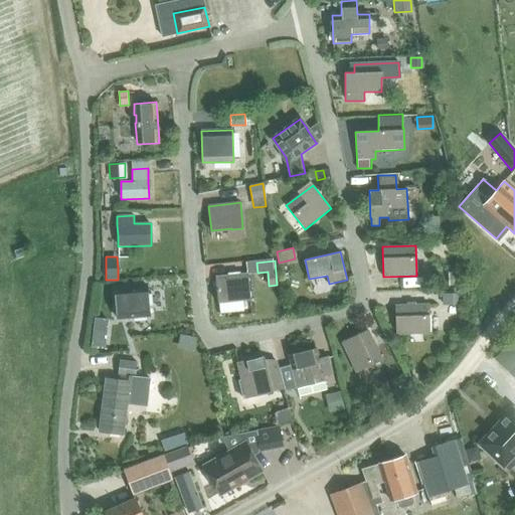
[(456,273),(449,273),(449,286),(457,286),(456,273)]
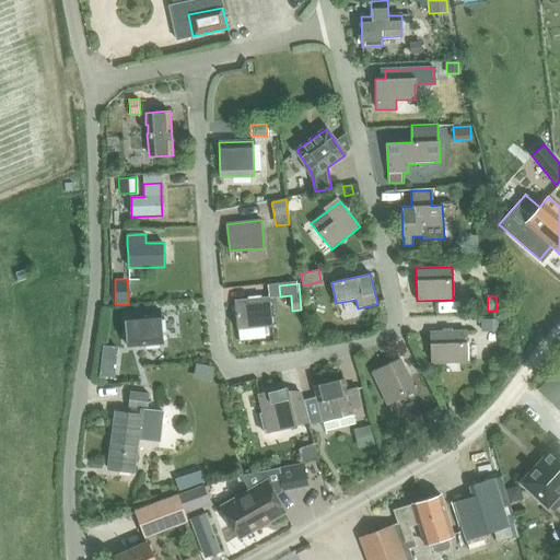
[(260,327),(272,326),(270,299),(235,303),(238,328),(259,325),(260,327)]
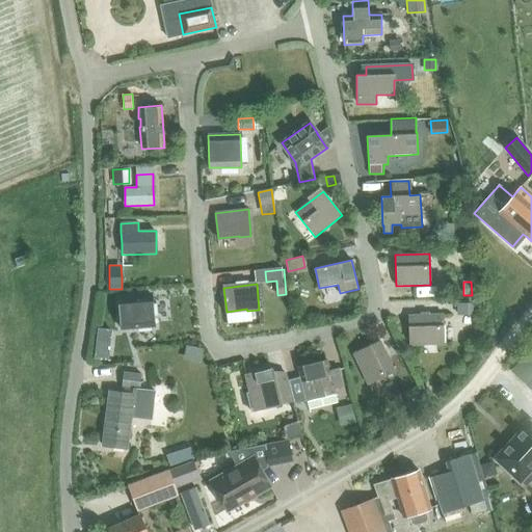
[(152,297),(117,300),(120,329),(155,326),(152,297)]
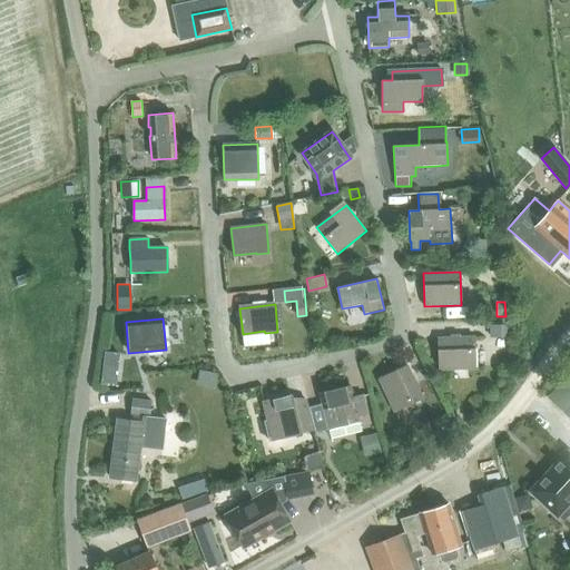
[(504,325),(490,326),(490,336),(504,336),(504,325)]
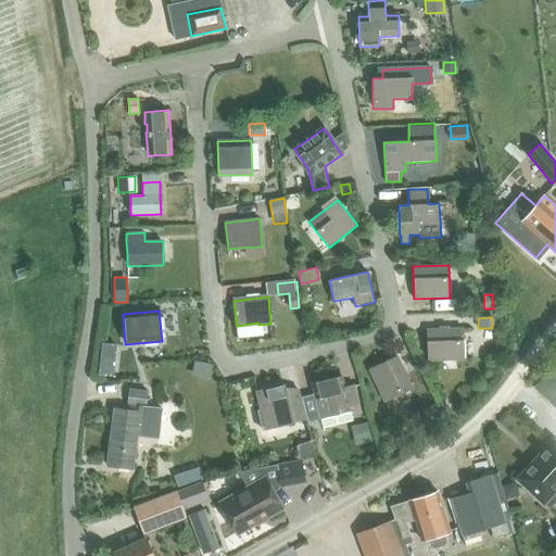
[(463,328),(427,329),(428,362),(464,361),(463,328)]
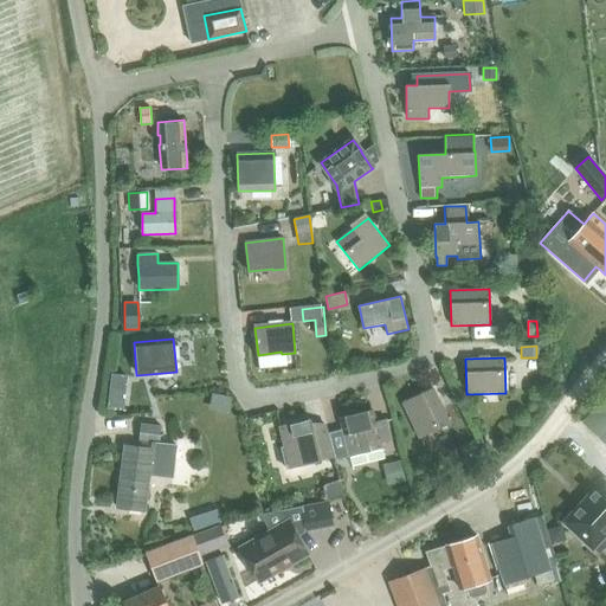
[(419,439),(450,424),(433,388),(403,404),(419,439)]
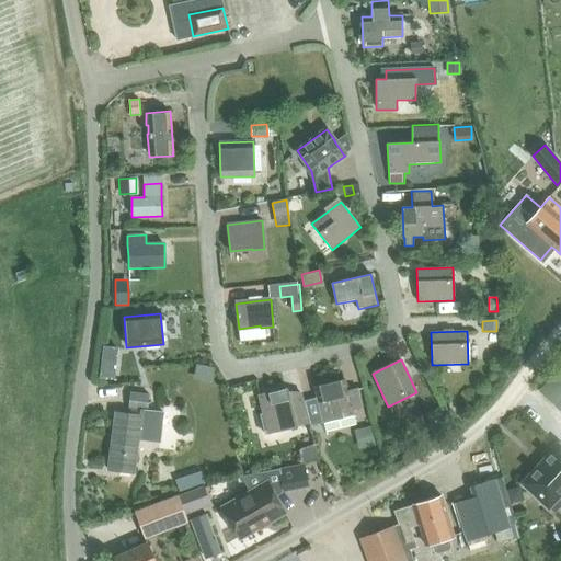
[(101,362),(100,376),(114,378),(115,364),(101,362)]
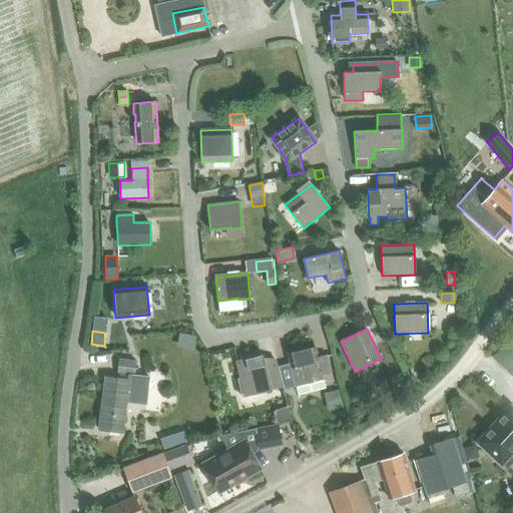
[(512,337),(493,359),(512,377),(512,337)]
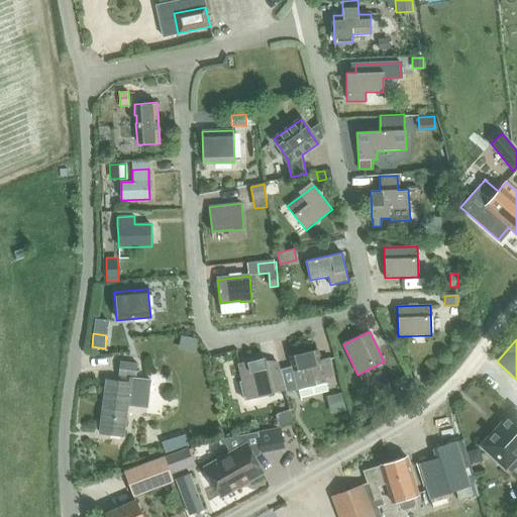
[(307,352),(289,357),(291,366),(279,369),(285,389),(286,392),(298,390),(315,386),(326,383),(325,378),(334,376),(329,356),(320,359),(318,349),(307,352)]
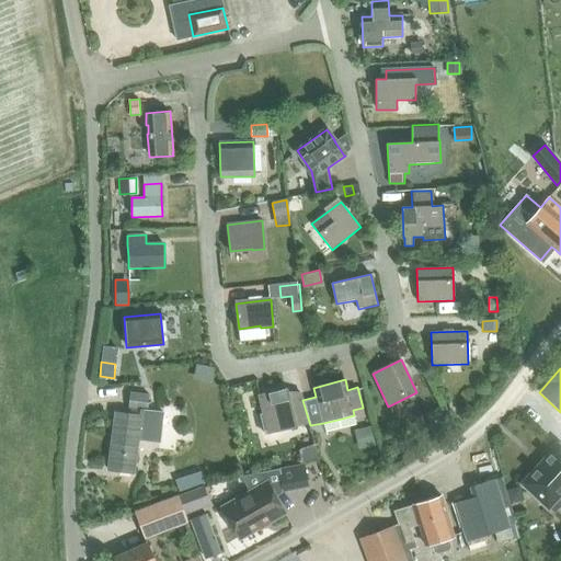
[(258,396),(263,414),(267,434),(297,427),(297,426),(309,422),(302,400),(301,392),(288,392),(287,388),(258,396)]
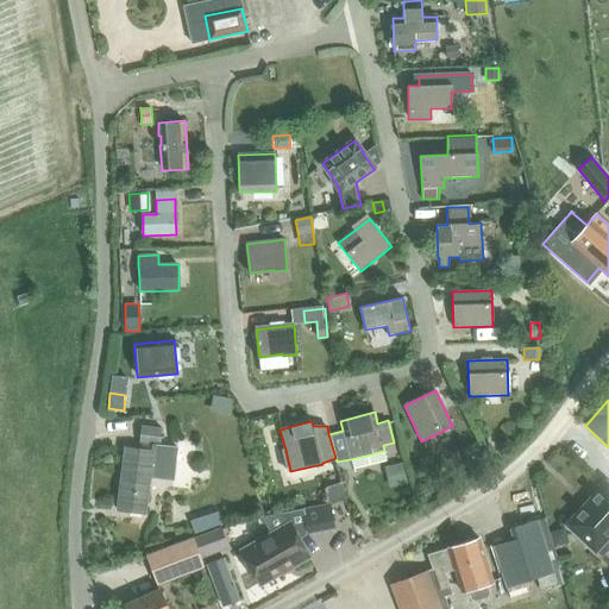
[(118,510),(146,514),(151,478),(173,481),(177,447),(169,446),(161,445),(163,429),(142,427),(140,443),(138,450),(126,449),(118,510)]
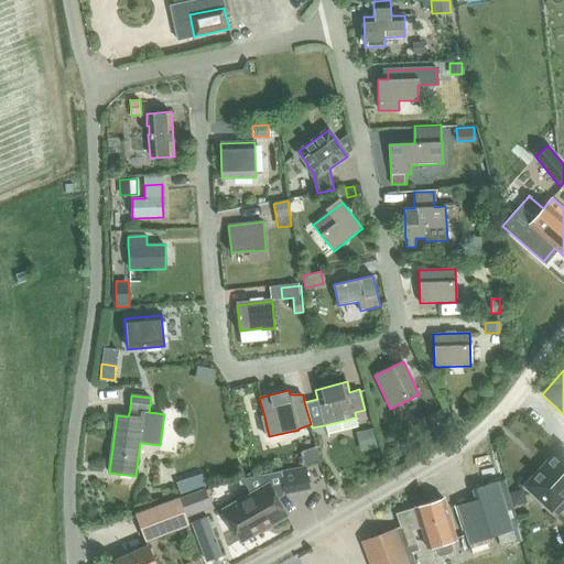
[(440,410),(427,415),(432,424),(444,419),(440,410)]
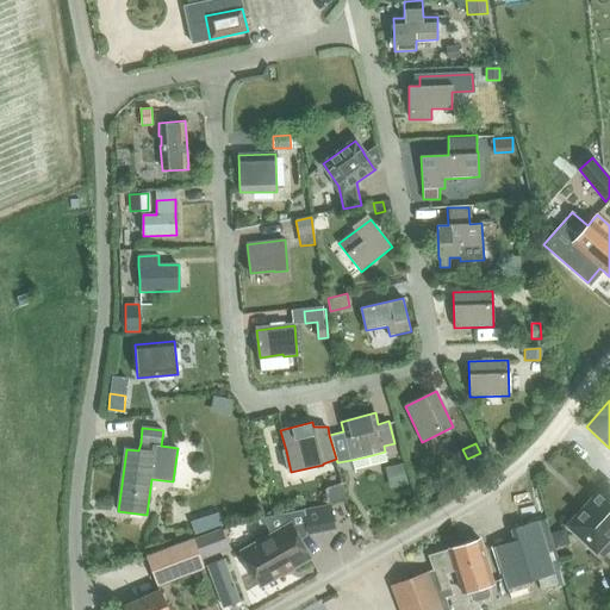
[(493,448),(487,446),(484,448),(487,455),(496,452),(493,448)]
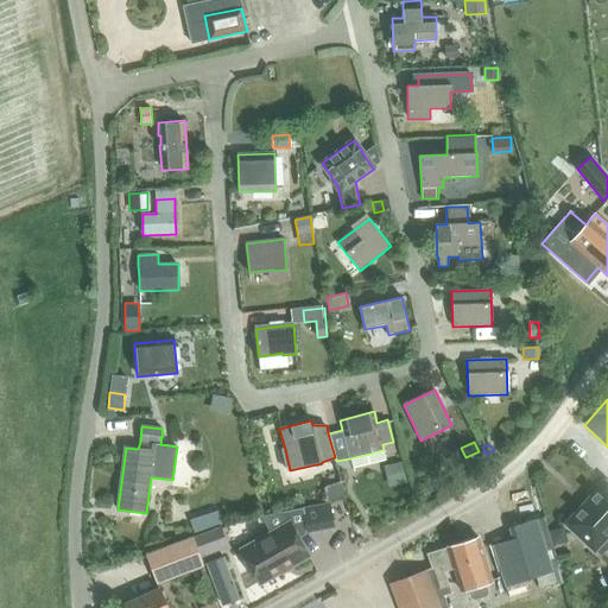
[(401,463),(384,468),(388,488),(406,485),(401,463)]
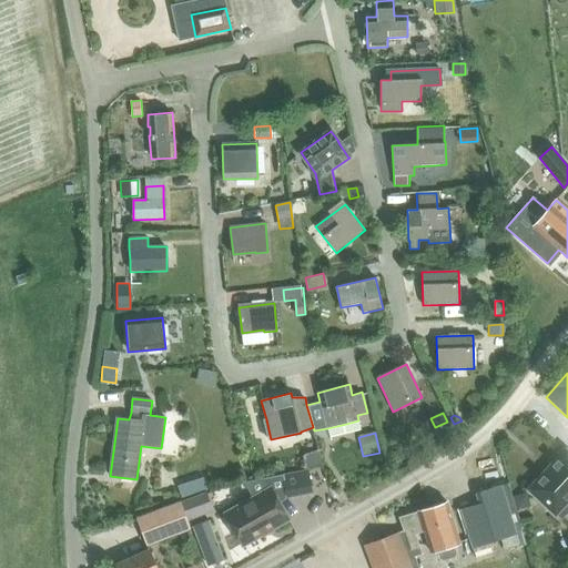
[(567,452),(565,449),(528,489),(555,514),(567,499),(567,452)]
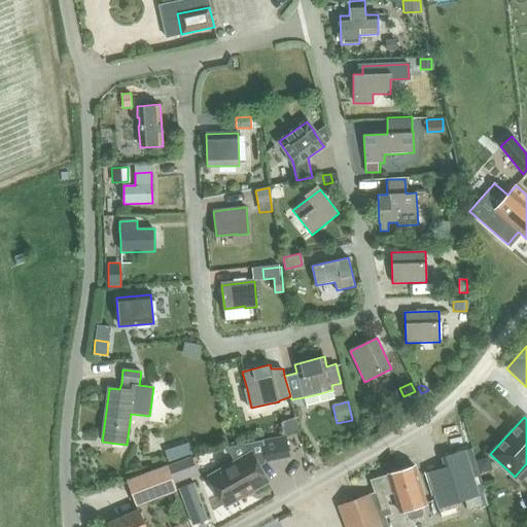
[(299,431),(295,418),(280,422),(283,435),(299,431)]
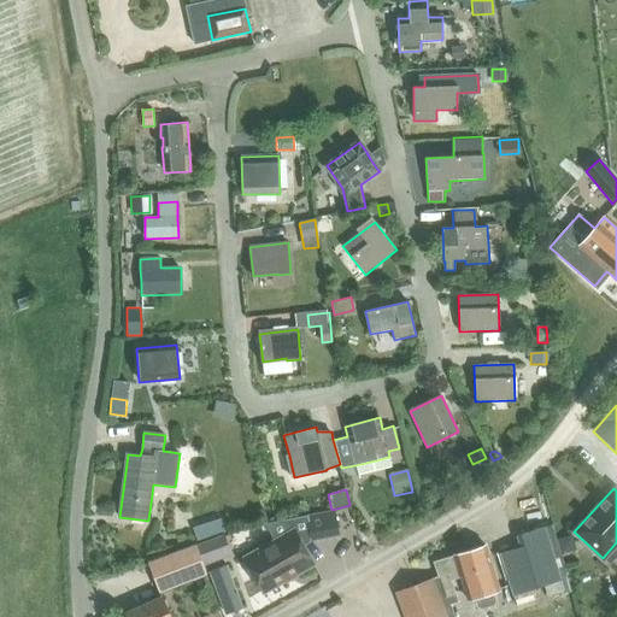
[(259,511),(254,517),(256,523),(268,521),(264,509),(259,511)]
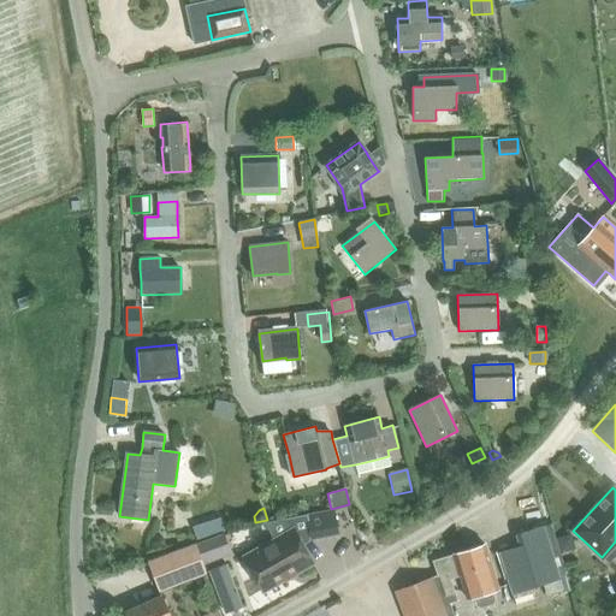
[(243,557),(262,591),(266,588),(268,590),(278,585),(279,581),(312,563),(303,548),(311,544),(311,542),(337,537),(332,510),(266,525),(274,540),(243,557)]
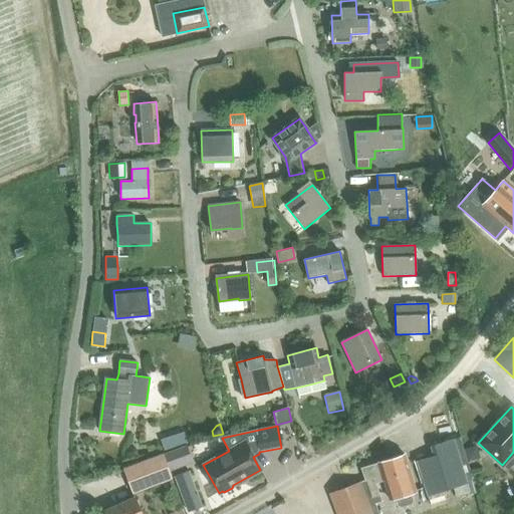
[(185,433),(173,437),(176,447),(188,443),(185,433)]
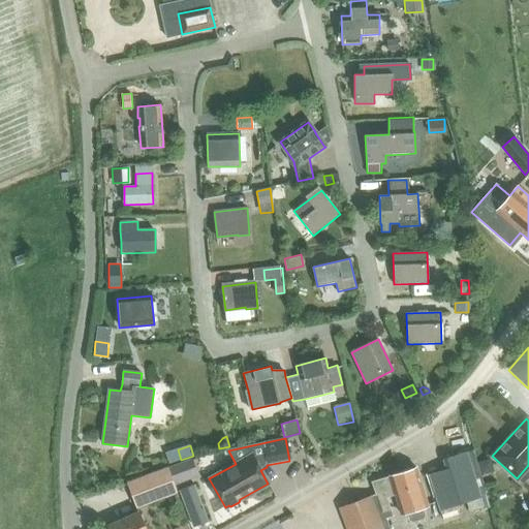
[(430,475),(441,510),(459,504),(461,514),(468,511),(485,504),(467,453),(443,460),(446,469),(430,475)]
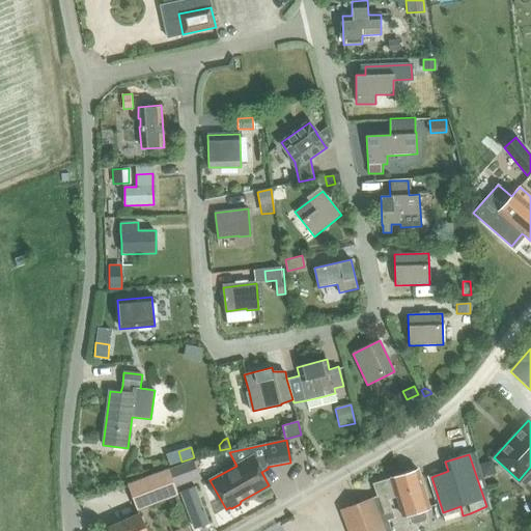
[(187,464),(169,470),(174,486),(199,477),(193,460),(187,464)]
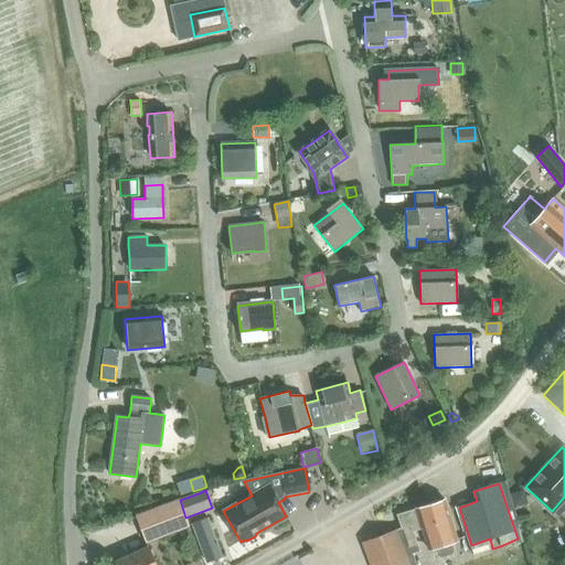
[(185,518),(180,500),(179,499),(137,515),(146,542),(189,526),(185,518)]
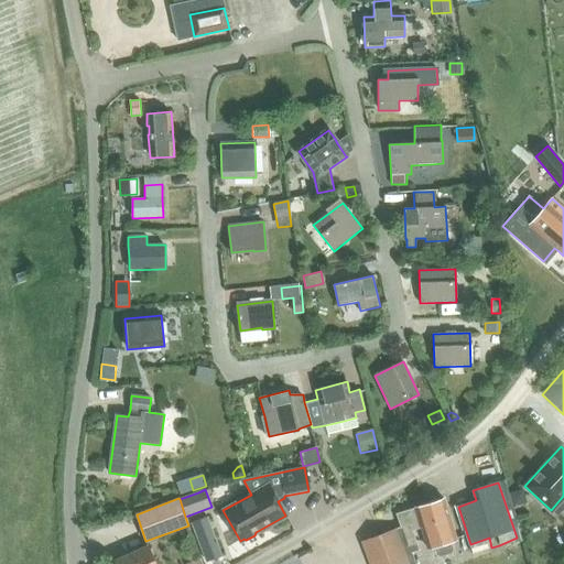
[(397,514),(401,527),(411,555),(419,552),(412,531),(421,529),(427,550),(457,539),(444,498),(397,514)]
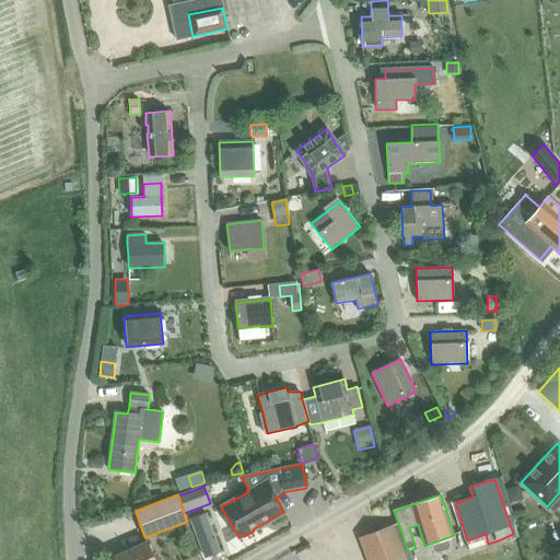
[(205,512),(188,518),(203,558),(219,551),(205,512)]
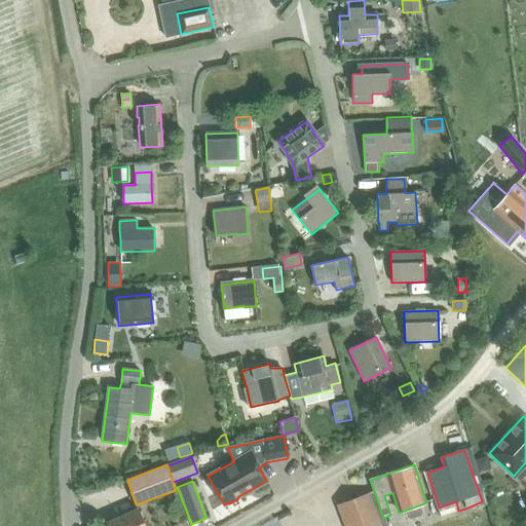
[(383,518),(374,491),(337,504),(345,525),(376,525),(379,525),(395,525),(390,515),(383,518)]
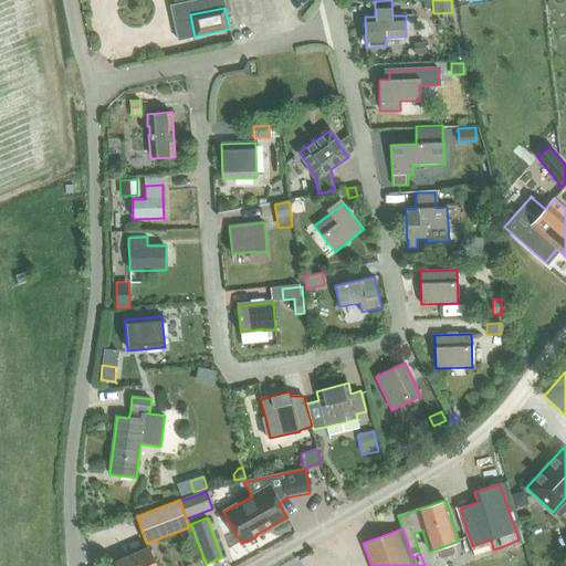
[(156,565),(148,548),(116,563),(117,565),(156,565)]
